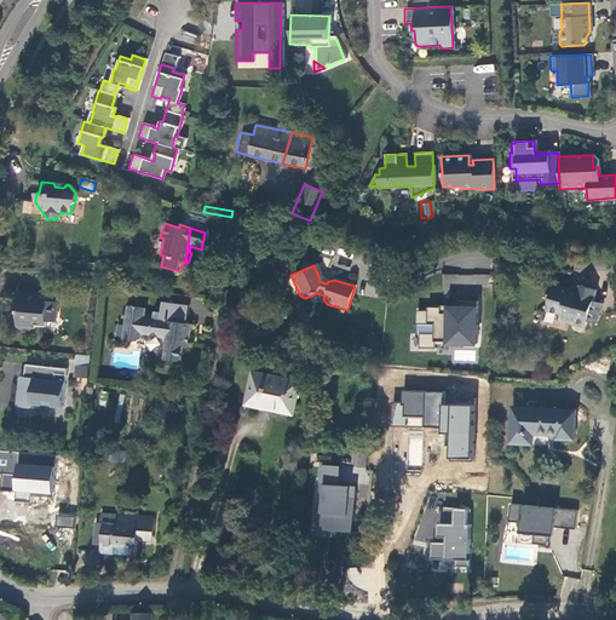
[(591,314),(594,302),(597,292),(580,287),(577,293),(570,291),(570,290),(551,285),(547,297),(550,297),(547,309),(560,314),(559,320),(586,327),(587,321),(597,325),(599,316),(591,314)]
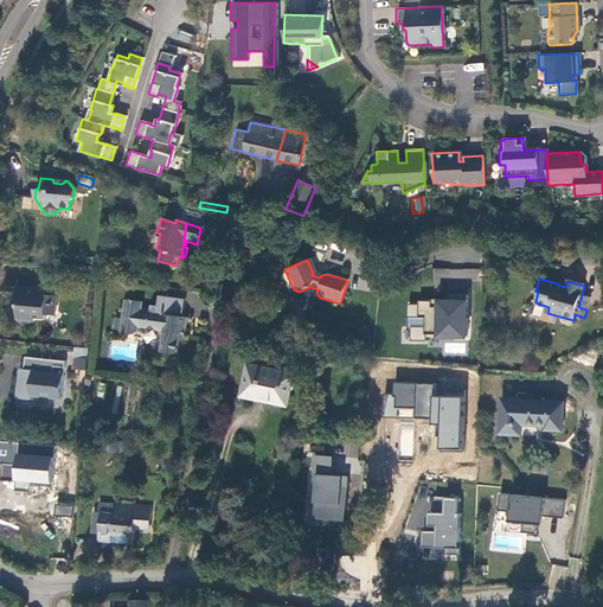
[(49,312),(53,312),(56,296),(37,294),(37,289),(14,287),(13,300),(20,300),(20,305),(14,304),(13,318),(17,320),(26,320),(29,319),(44,320),(45,314),(49,312)]
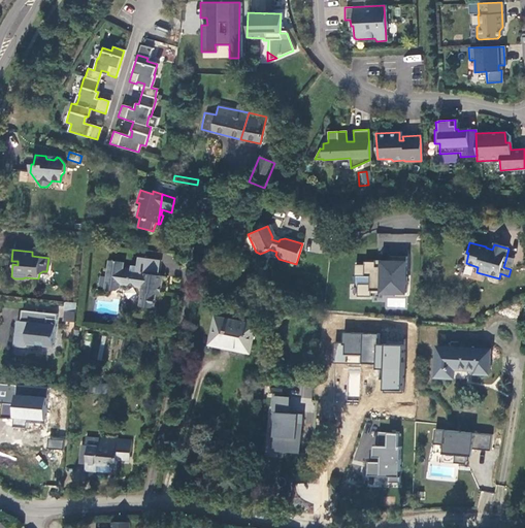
[(363,265),(354,264),(353,276),(368,276),(367,285),(356,284),(356,296),(369,297),(369,293),(369,291),(390,292),(390,294),(403,294),(404,258),(388,257),(388,261),(388,262),(381,262),(381,267),(373,267),(373,262),(363,262),(363,265)]
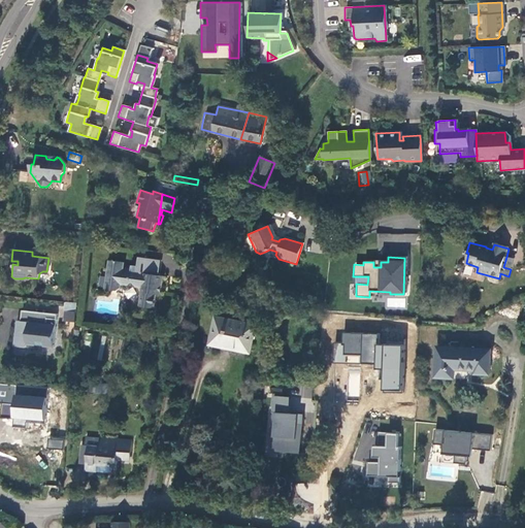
[(514,259),(506,257),(503,267),(511,269),(514,259)]
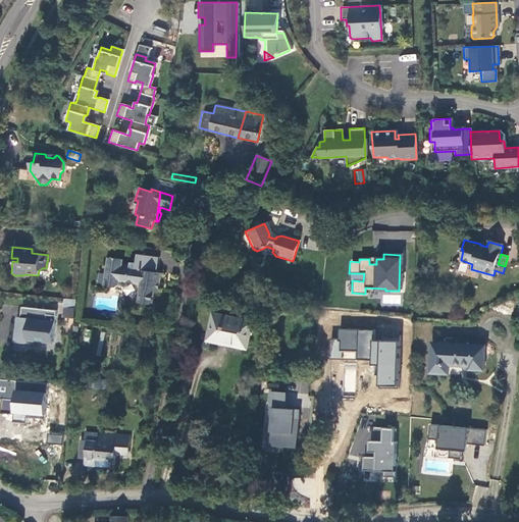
[(136,303),(142,304),(150,257),(136,255),(135,263),(130,262),(128,266),(120,265),(121,260),(107,258),(102,286),(113,288),(117,285),(117,282),(139,285),(136,303)]
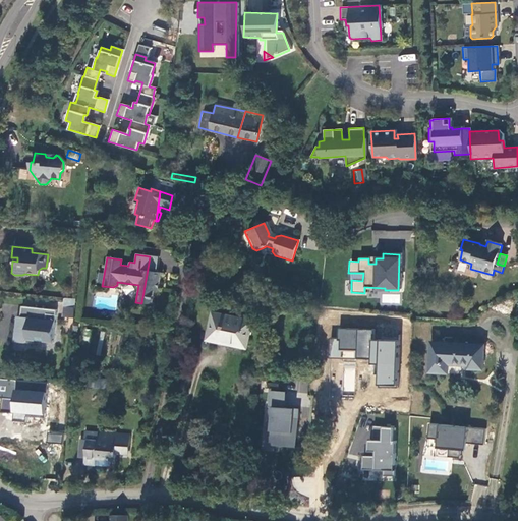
[(158,258),(150,256),(141,303),(150,304),(153,291),(156,291),(159,275),(155,274),(158,258)]
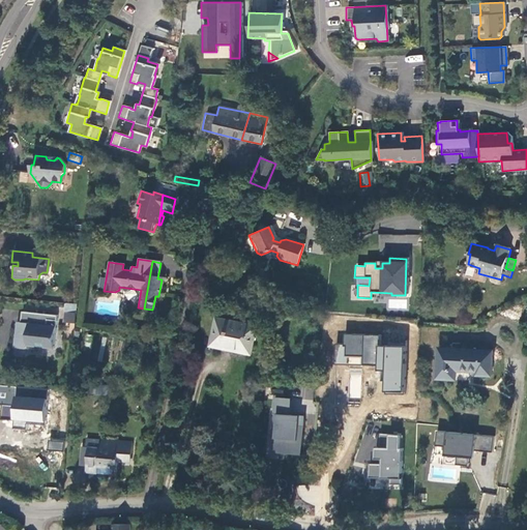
[(204,270),(200,290),(209,292),(213,272),(204,270)]
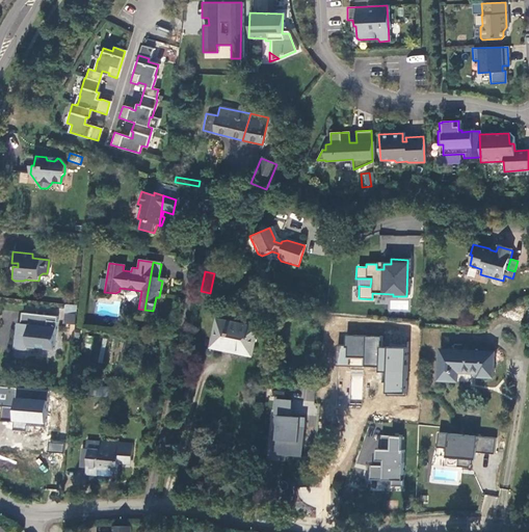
[(76,307),(64,304),(63,314),(75,315),(76,307)]
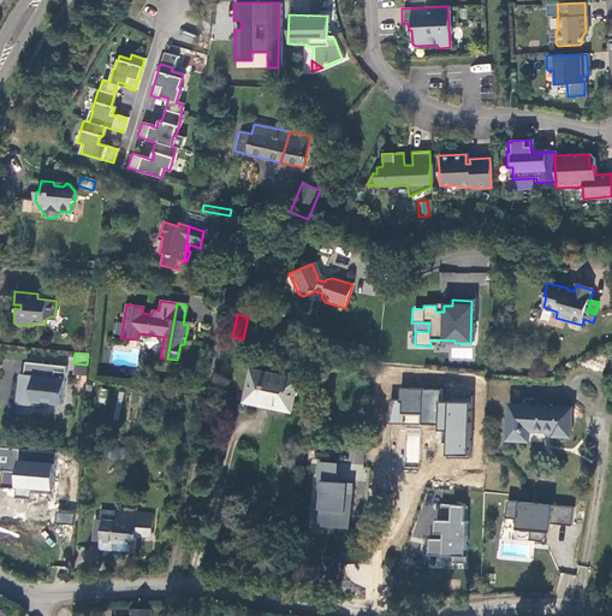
[(60,406),(64,368),(24,363),(23,375),(19,375),(16,404),(29,406),(29,402),(60,406)]
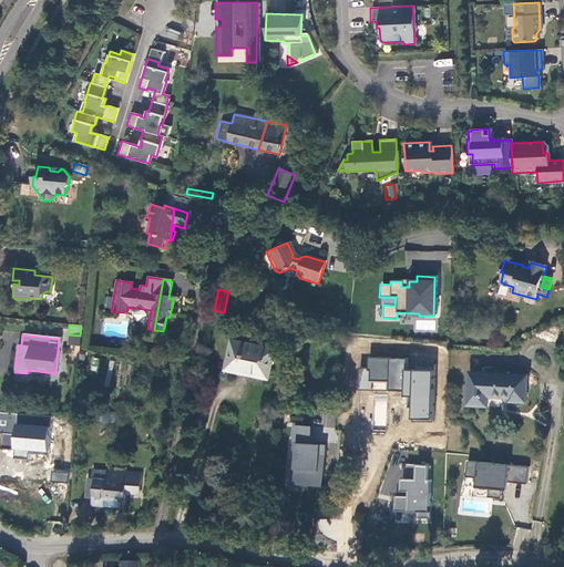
[(80,336),(68,334),(65,363),(78,364),(80,336)]
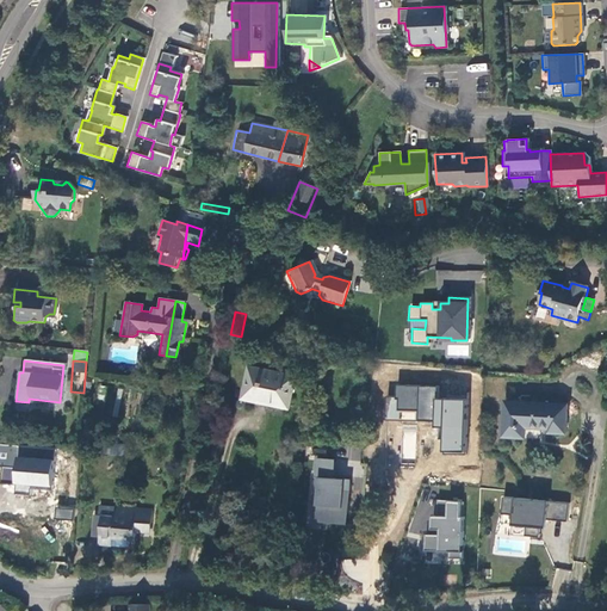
[(293,376),(246,368),(239,400),(287,409),(293,376)]
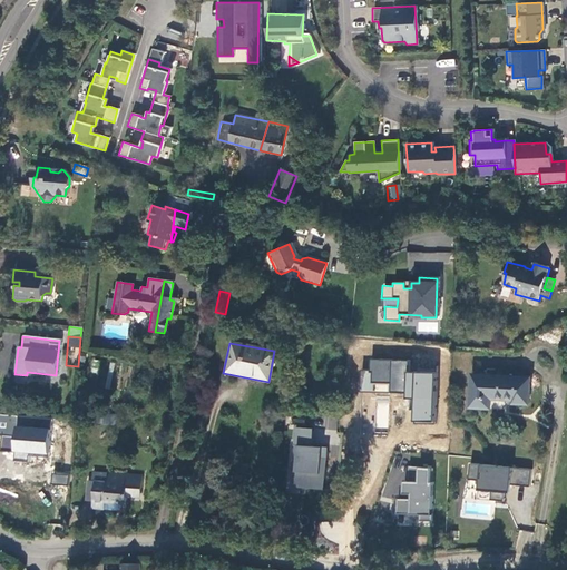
[(377,386),(384,387),(387,369),(378,367),(377,386)]
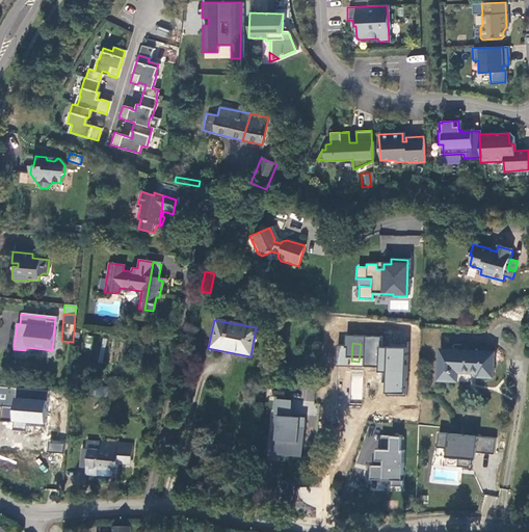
[(381,369),(396,370),(398,346),(361,344),(359,362),(359,364),(381,366),(381,369)]
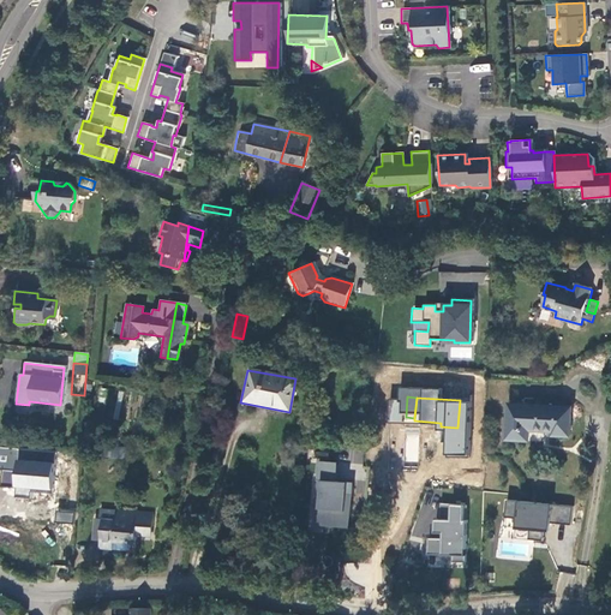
[(569,407),(507,404),(504,439),(526,440),(527,431),(550,431),(550,435),(567,436),(569,407)]
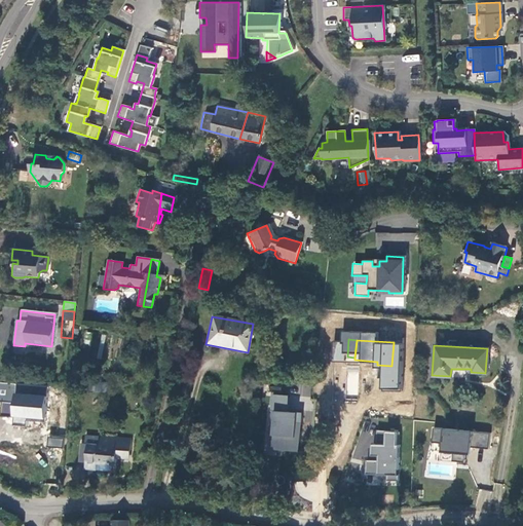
[(345,368),(343,395),(355,395),(357,369),(345,368)]
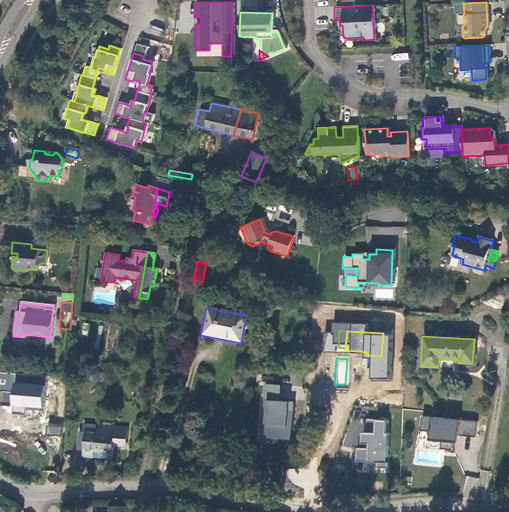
[(46,376),(0,371),(0,390),(2,390),(0,404),(13,406),(13,413),(24,414),(26,409),(44,411),(46,376)]
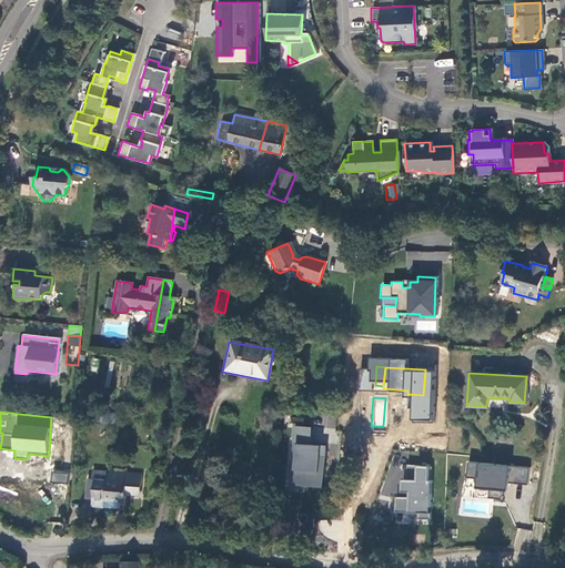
[(122,415),(91,412),(90,422),(114,425),(114,418),(121,419),(122,415)]
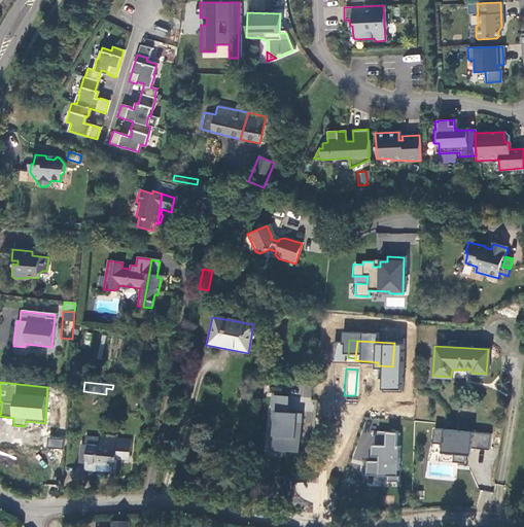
[(271,451),(298,452),(301,414),(286,413),(287,401),(269,399),(268,411),(274,411),(271,451)]
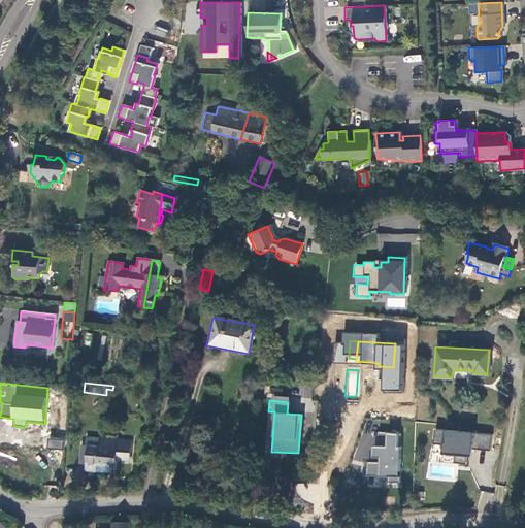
[(465,463),(466,448),(488,450),(489,434),(430,428),(429,442),(437,443),(436,460),(465,463)]
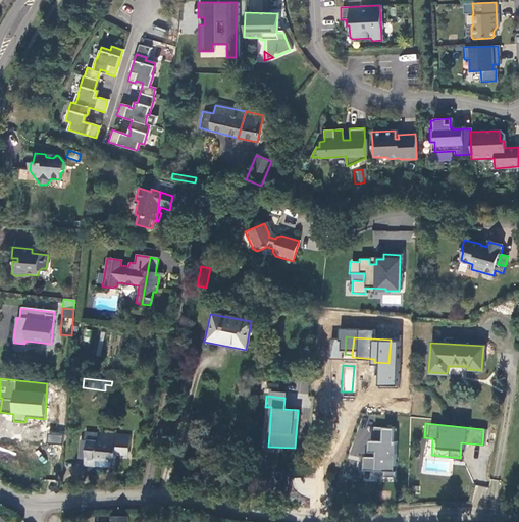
[(362,457),(361,470),(382,471),(382,476),(394,477),(395,441),(393,441),(393,428),(372,427),(372,440),(368,440),(368,452),(374,452),(374,457),(362,457)]
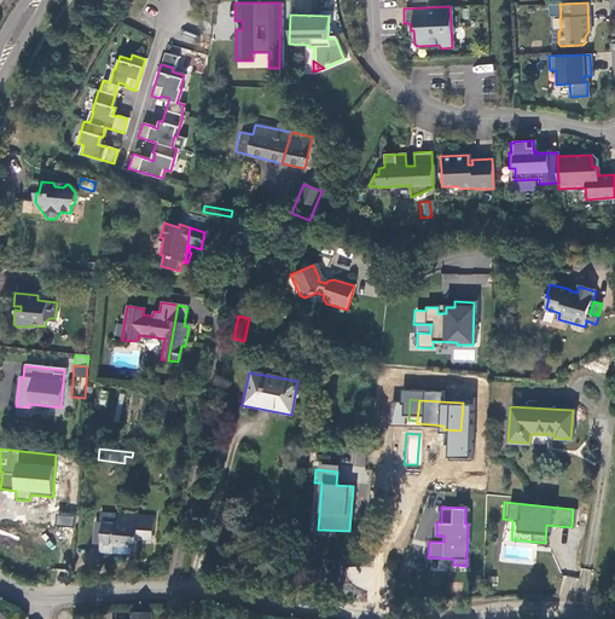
[(53,513),(52,525),(69,526),(70,515),(53,513)]
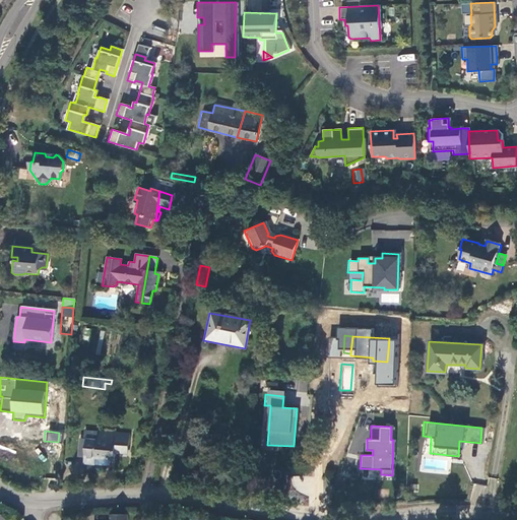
[(129,435),(84,431),(83,439),(79,438),(78,456),(85,456),(84,463),(113,466),(115,450),(127,451),(129,435)]
